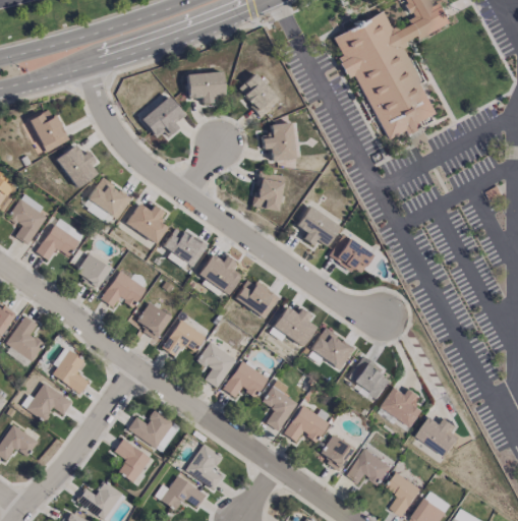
[(452,22),(444,3),(433,5),(432,0),(405,0),(407,3),(407,7),(415,16),(392,29),(385,12),(334,35),(340,48),(342,65),(347,77),(357,76),(386,140),(405,131),(409,135),(416,132),(423,126),(422,120),(436,114),(406,45),(405,41),(416,36),(418,38),(452,22)]
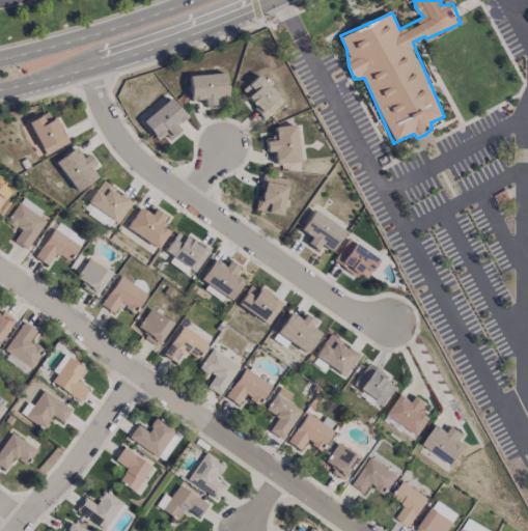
[(191,75),(192,100),(205,99),(206,106),(221,105),(220,98),(228,98),(227,73),(191,75)]
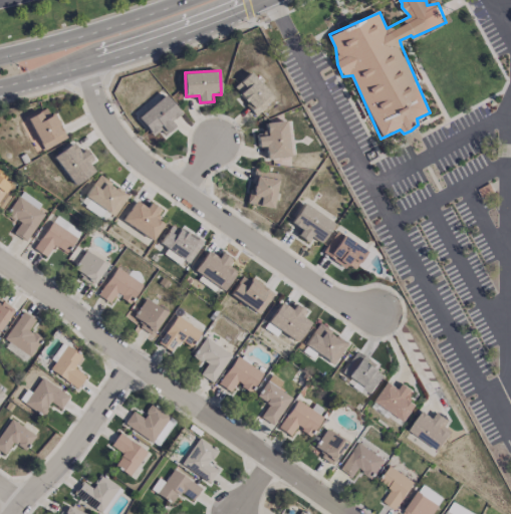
[(234,88),(258,115),(276,98),(252,71),(234,88)]
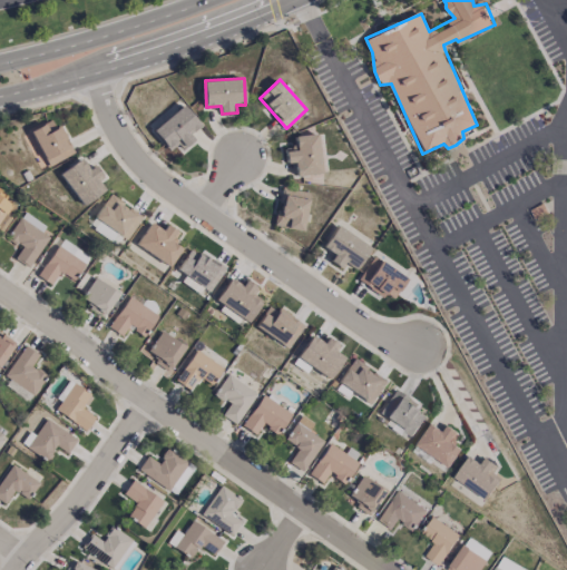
[(191,134),(202,126),(187,106),(154,128),(170,151),(181,144),(185,150),(196,141),(191,134)]
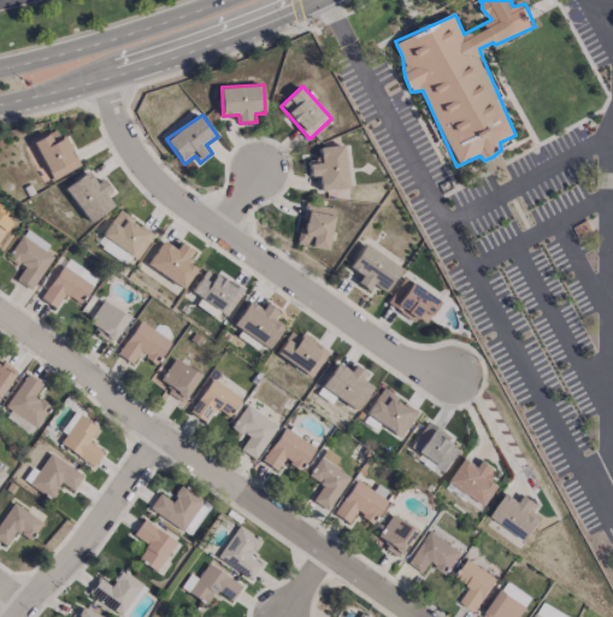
[(62,139),(58,130),(35,141),(54,180),(83,165),(68,136),(62,139)]
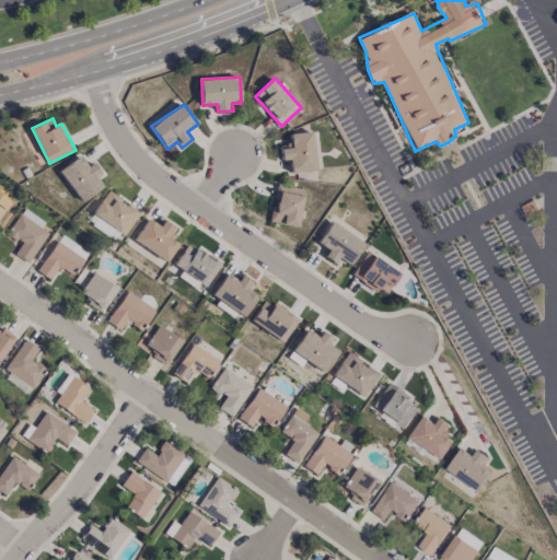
[(291,172),(316,171),(315,131),(291,132),(291,144),(281,144),(282,161),(291,160),(291,172)]
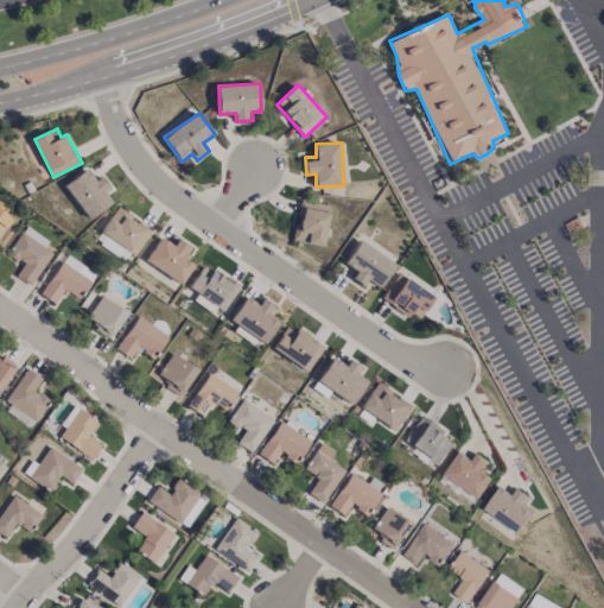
[(97,181),(88,169),(64,187),(91,220),(113,202),(106,192),(113,188),(103,176),(97,181)]
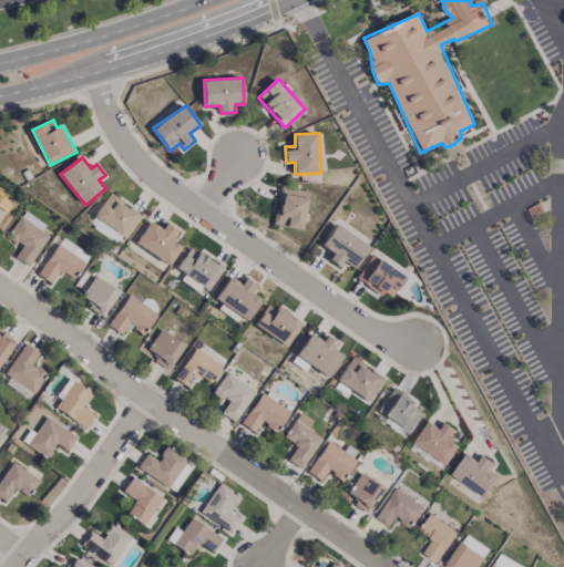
[(310,192),(283,186),(278,208),(277,208),(274,224),(301,230),(310,192)]
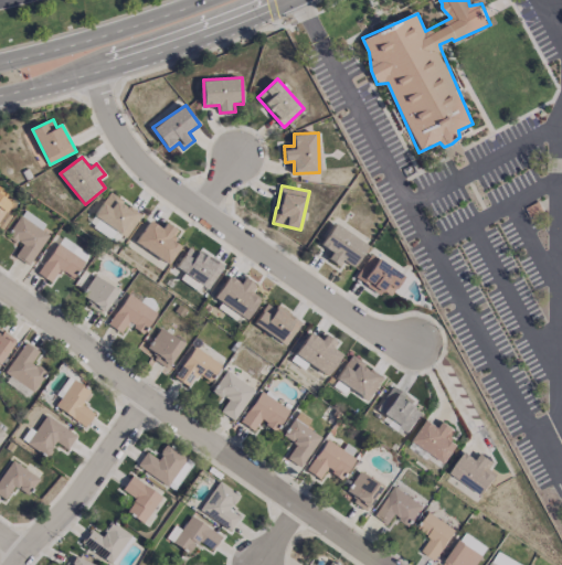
[(7,199),(10,193),(0,187),(0,222),(13,203),(7,199)]
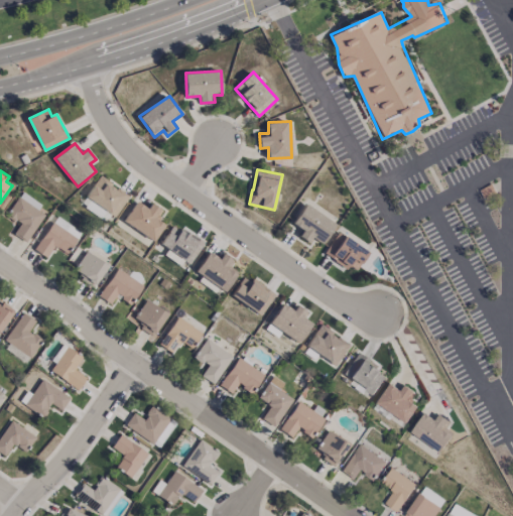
[(82,204),(110,223),(129,196),(101,176),(82,204)]
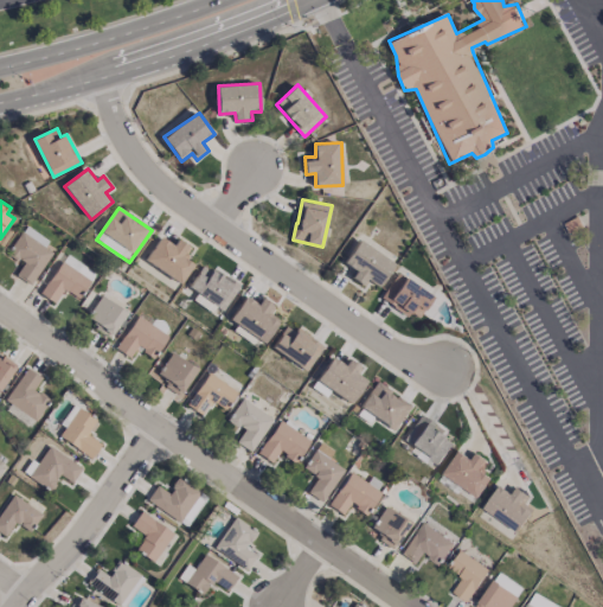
[(26,263),(18,275),(32,286),(58,248),(29,227),(11,253),(26,263)]
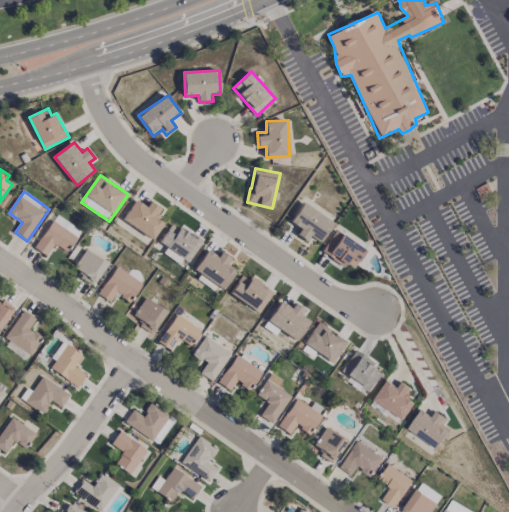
[(155,238),(163,222),(157,219),(162,208),(150,202),(148,206),(135,199),(123,222),(155,238)]
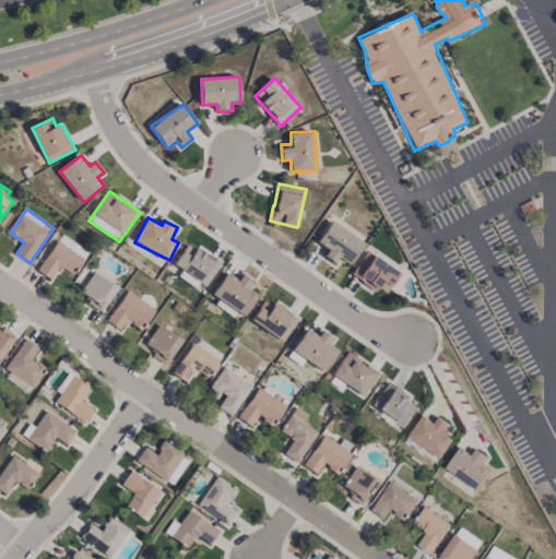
[(351,264),(365,241),(331,221),(319,242),(330,249),(324,257),(339,264),(342,259),(351,264)]
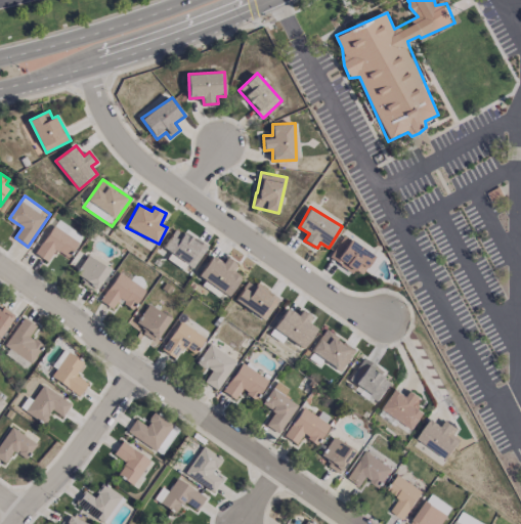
[(50,262),(56,250),(71,258),(85,234),(57,219),(38,255),(50,262)]
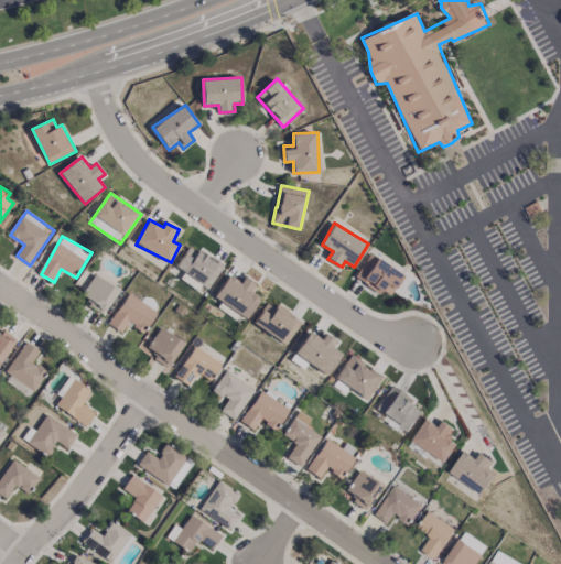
[(182,278),(205,294),(224,266),(191,245),(176,267),(185,272),(182,278)]
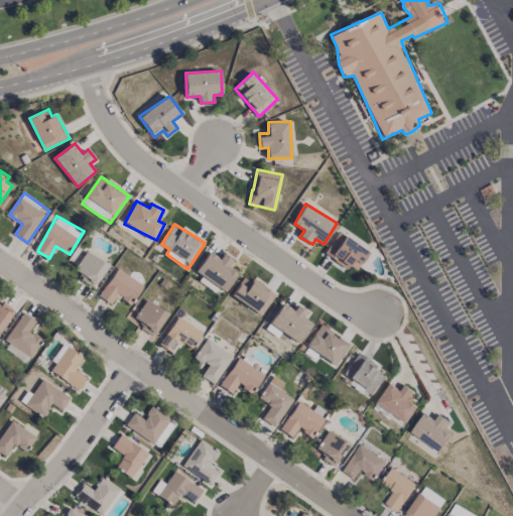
[(357,272),(370,251),(340,232),(326,254),(357,272)]
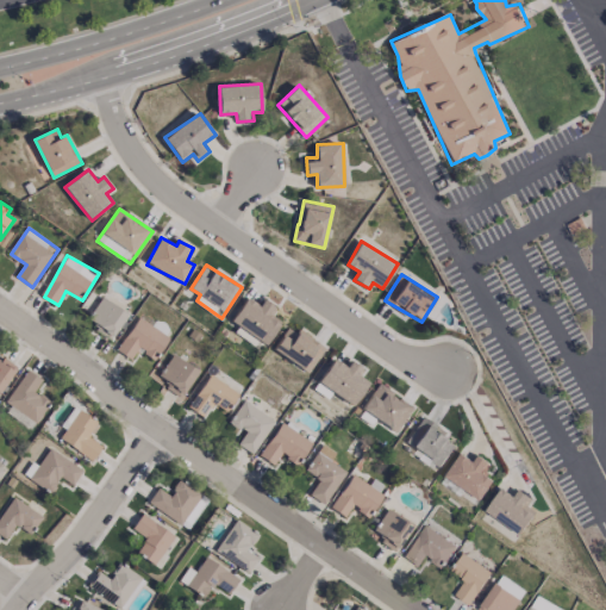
[(129,313),(105,297),(88,321),(113,337),(129,313)]
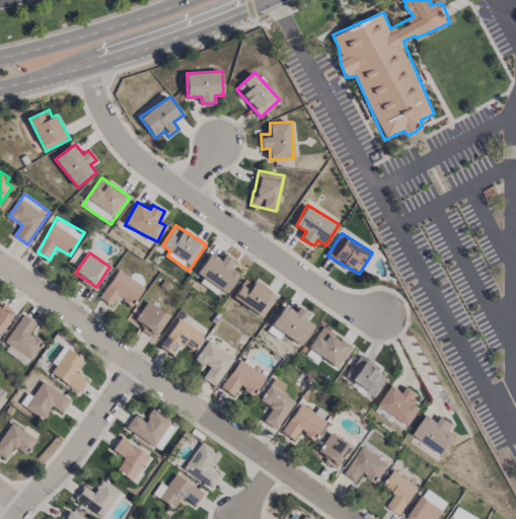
[(236,262),(225,255),(222,260),(210,252),(198,275),(229,292),(239,273),(233,269),(236,262)]
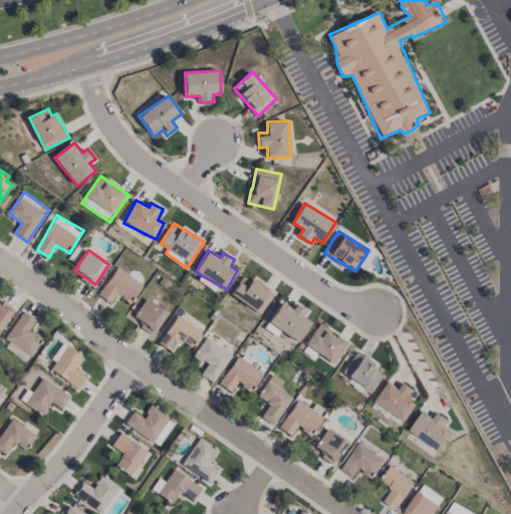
[(112,303),(117,294),(133,303),(145,284),(117,267),(99,295),(112,303)]
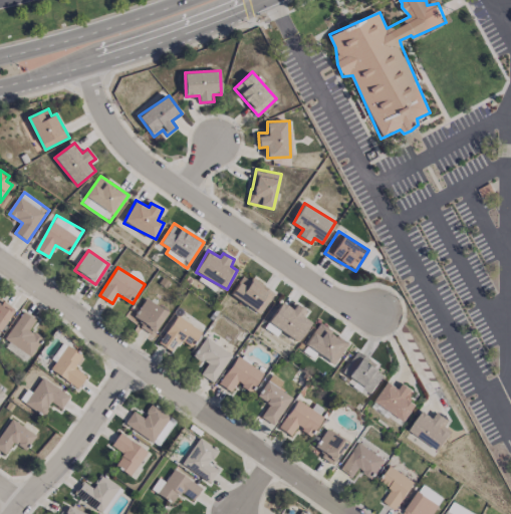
[(232,294),(260,315),(275,294),(247,273),(232,294)]
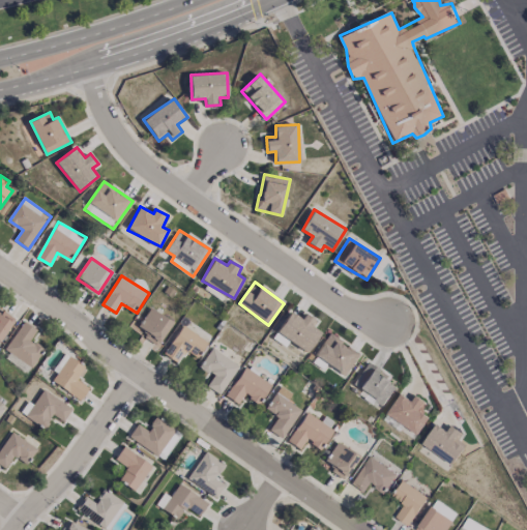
[(162,343),(173,320),(149,307),(138,330),(162,343)]
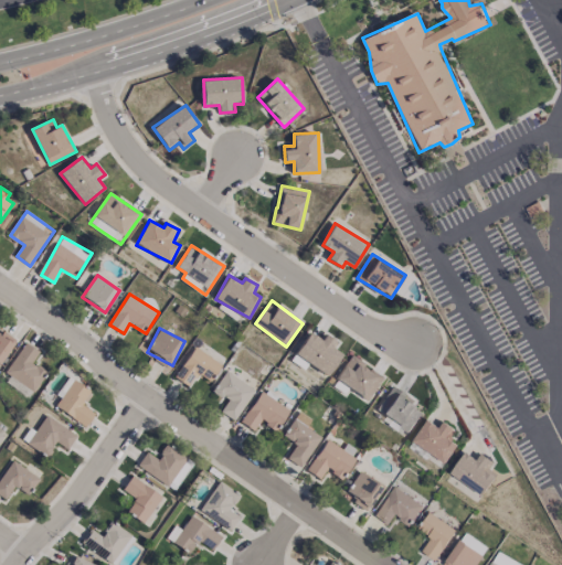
[(0,362),(2,364),(17,339),(3,331),(2,334),(0,333),(0,362)]
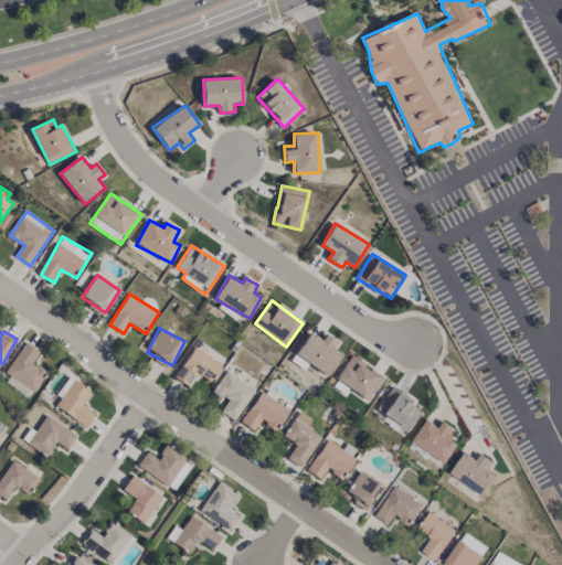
[(326,334),(322,340),(309,332),(296,355),(330,374),(342,353),(335,349),(338,341),(326,334)]
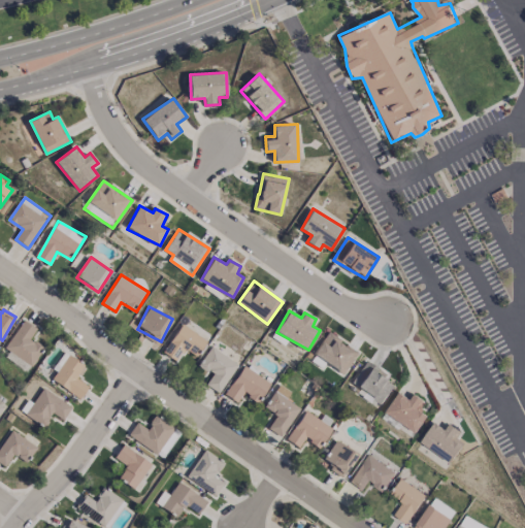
[(38,327),(24,319),(6,350),(34,366),(45,347),(32,339),(38,327)]
